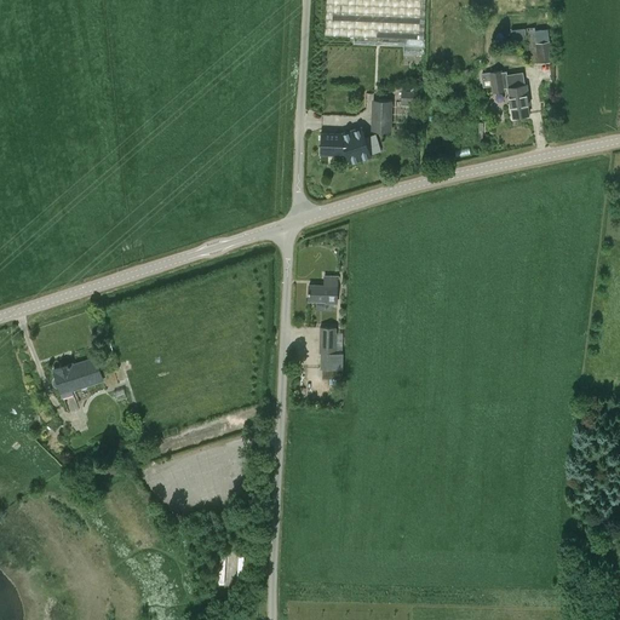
[(405,46),(405,38),(424,39),(425,0),(326,0),(325,35),(354,36),(352,44),(405,46)]
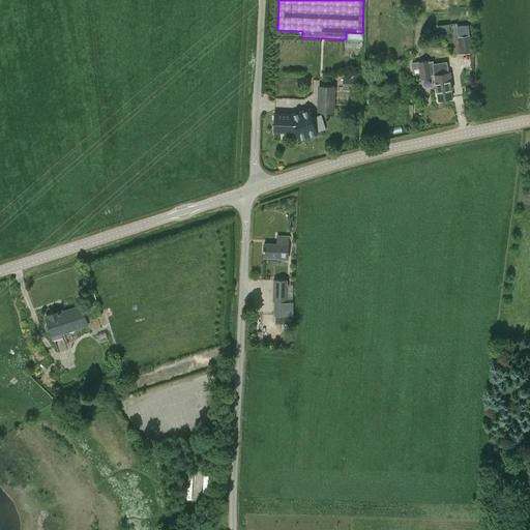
[(459,36),(458,23),(436,25),(437,34),(451,33),(454,54),(472,52),(470,35),(459,36)]
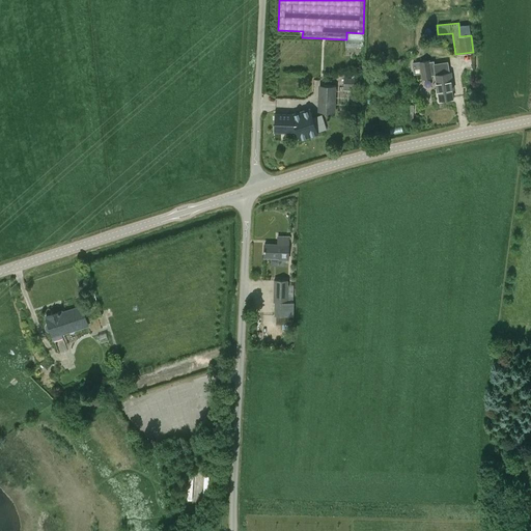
[(448,61),(434,63),(434,60),(429,61),(429,59),(419,61),(421,79),(432,78),(431,75),(436,74),(440,101),(453,99),(451,90),(453,89),(451,72),(449,72),(448,61)]
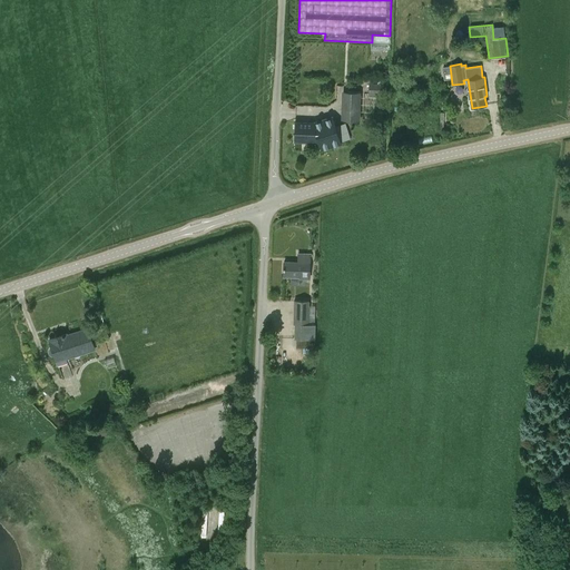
[(387,79),(377,78),(377,84),(369,84),(369,95),(387,96),(387,79)]
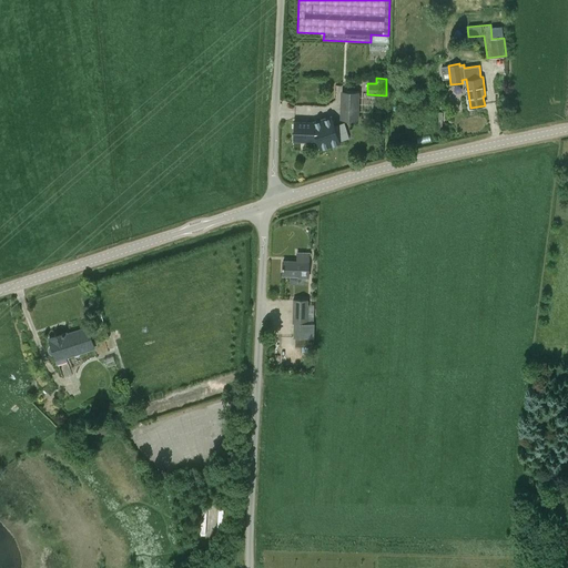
[(357,120),(358,93),(342,92),(341,119),(357,120)]
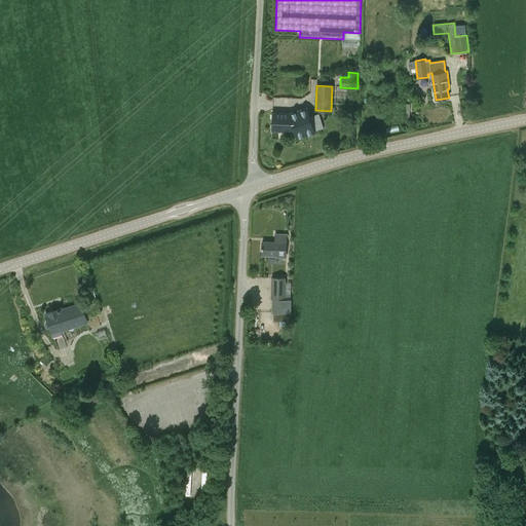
[(293,123),(295,129),(297,138),(314,132),(308,112),(294,117),(295,121),(296,121),(297,122),(296,122),(293,123)]
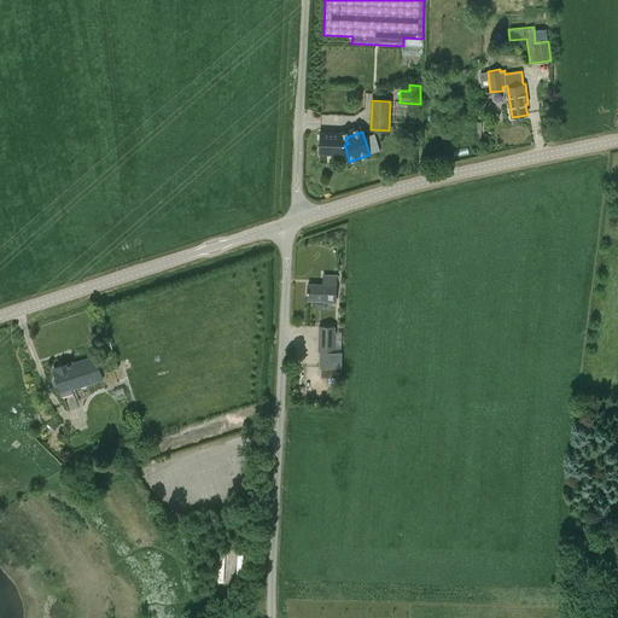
[(347,152),(344,145),(348,144),(349,144),(348,143),(347,143),(345,138),(342,139),(342,134),(320,133),(319,151),(347,152)]
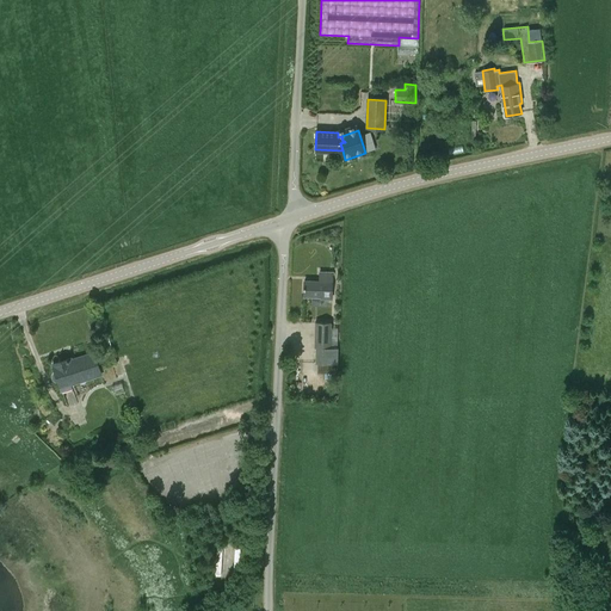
[(332,298),(333,271),(320,271),(320,281),(304,281),(304,295),(304,296),(321,297),(322,298),(332,298)]
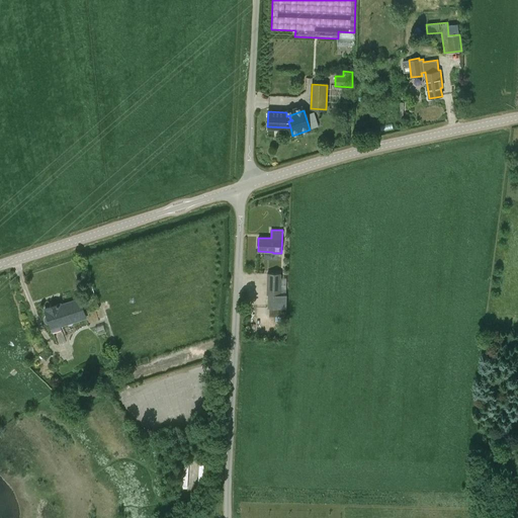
[(267,308),(286,309),(287,294),(281,294),(281,273),(267,273),(266,295),(268,295),(267,308)]
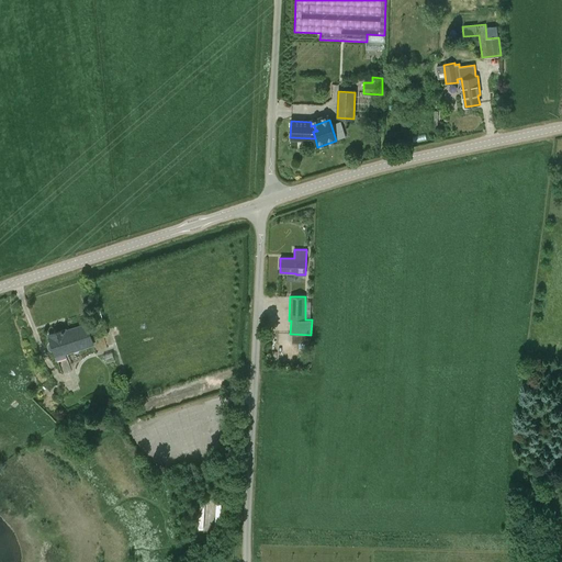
[(52,351),(54,350),(57,359),(66,356),(65,353),(93,344),(87,324),(66,330),(66,329),(48,335),(51,341),(48,343),(47,345),(47,347),(49,349),(52,351)]
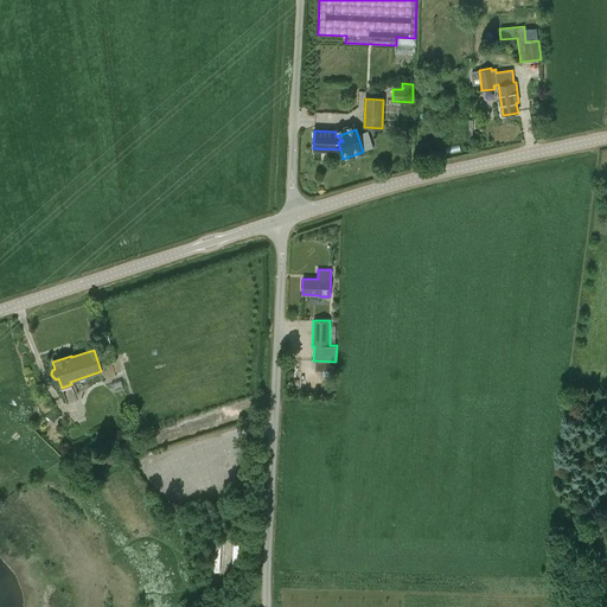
[(113,393),(123,390),(121,381),(110,384),(113,393)]
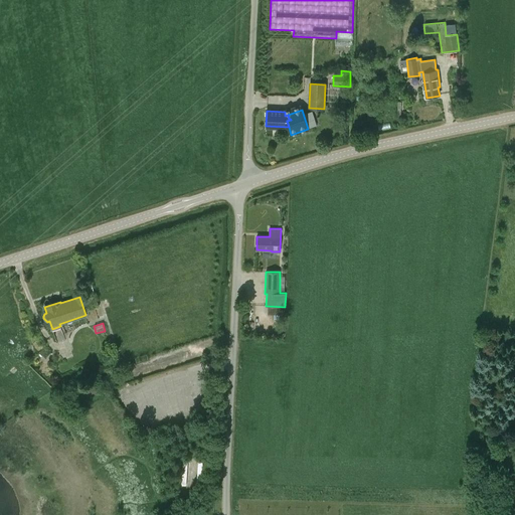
[(86,390),(88,396),(96,393),(94,387),(86,390)]
